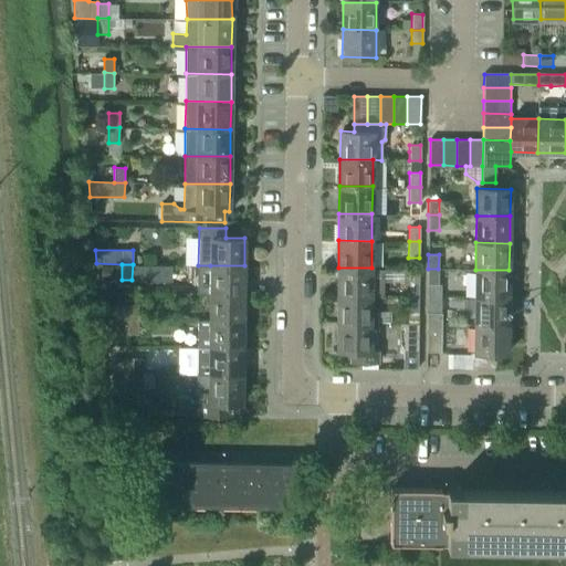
[(101,265),(101,279),(111,279),(111,265),(101,265)]
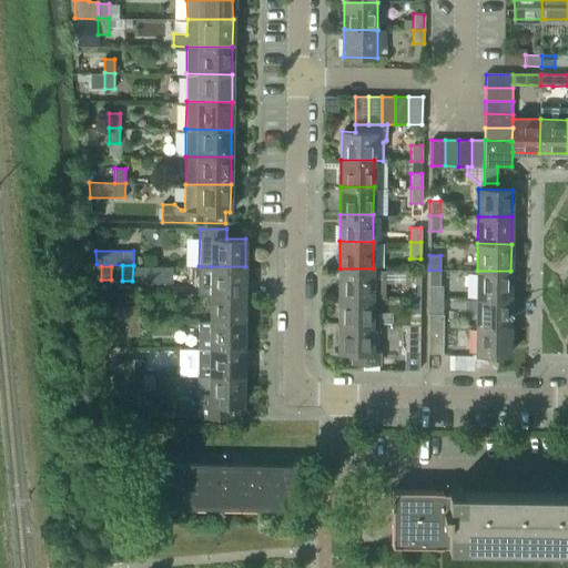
[(245,295),(245,266),(211,266),(211,284),(199,284),(199,294),(211,294),(245,295)]
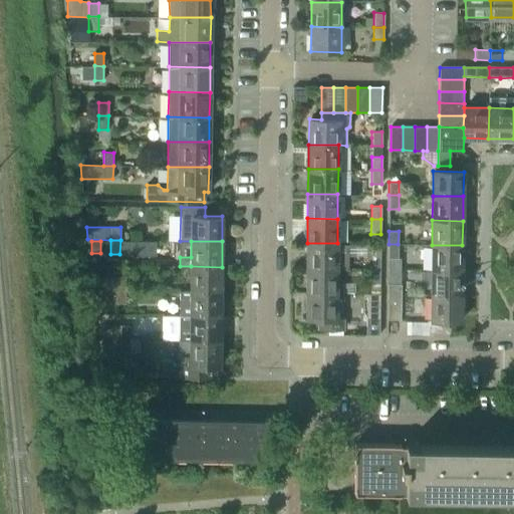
[(337,245),(337,243),(307,243),(306,267),(336,268),(336,269),(348,269),(348,245),(337,245)]
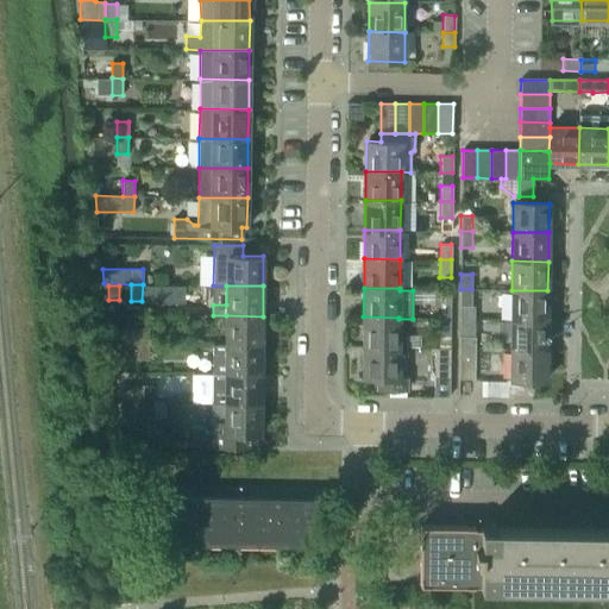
[(471,306),(471,289),(460,289),(459,306),(471,306)]
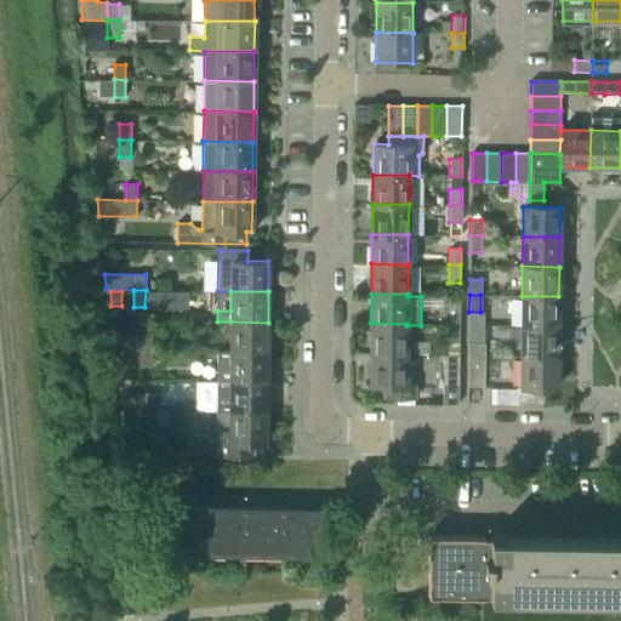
[(558,326),(558,296),(522,296),(522,326),(558,326)]
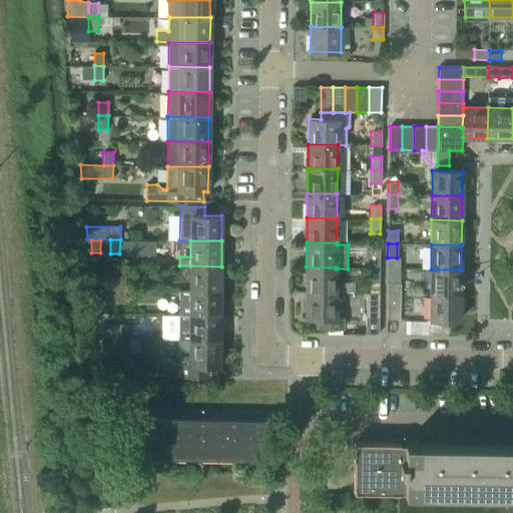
[(370,268),(380,268),(380,255),(370,255),(370,268)]
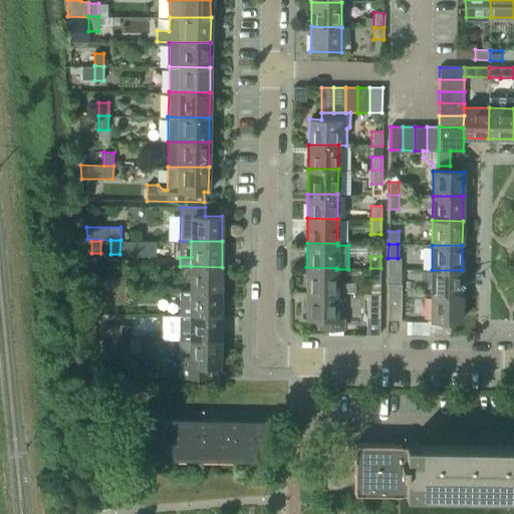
[(221,290),(222,267),(191,266),(190,290),(221,290)]
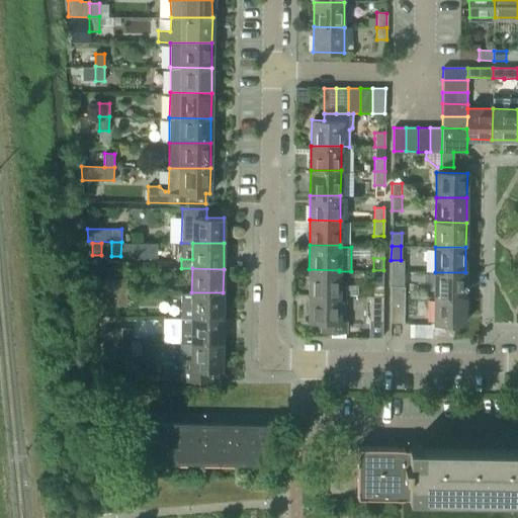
[(339,295),(339,271),(339,270),(309,269),(309,294),(339,295)]
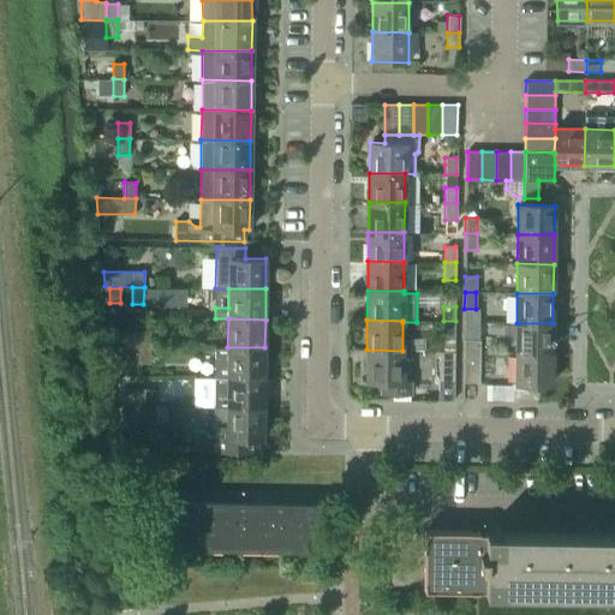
[(454,339),(455,321),(443,321),(442,339),(454,339)]
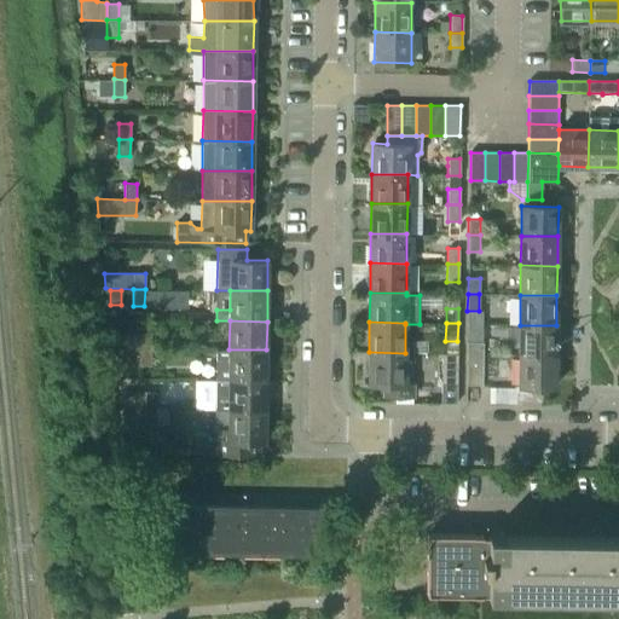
[(555,356),(556,325),(520,325),(519,354),(555,356)]
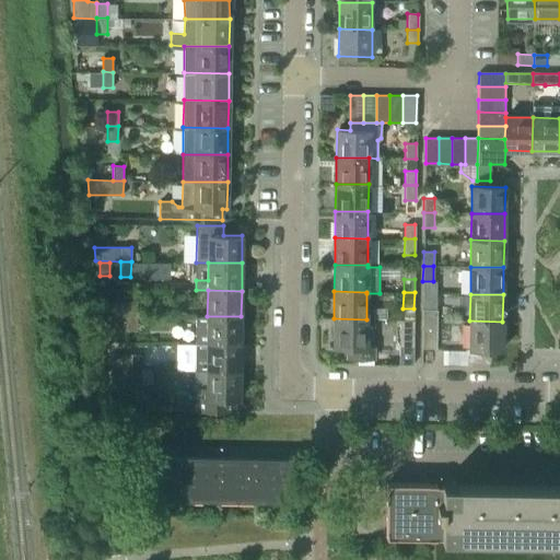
[(126,315),(136,315),(137,301),(126,301),(126,315)]
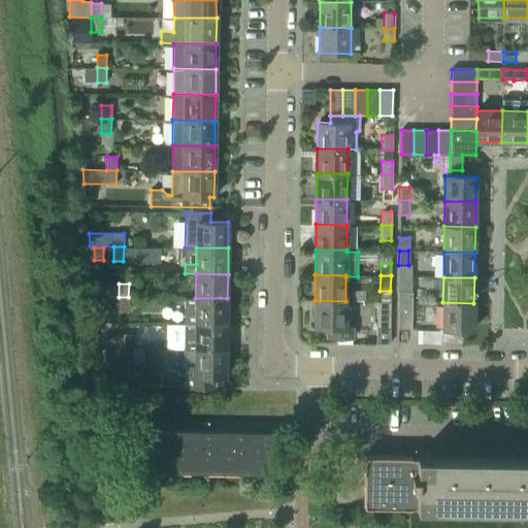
[(399,301),(411,301),(411,291),(399,291),(399,301)]
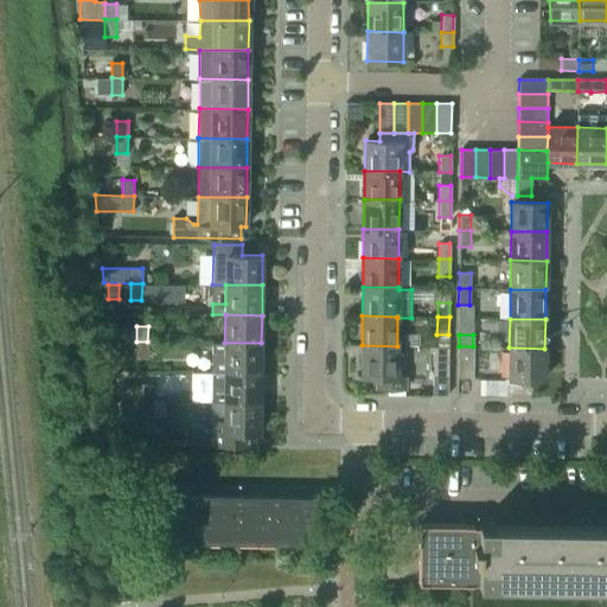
[(147,358),(147,342),(136,342),(136,358),(147,358)]
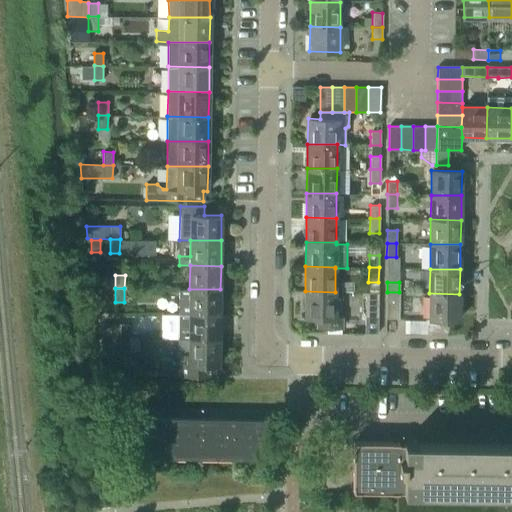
[(220,289),(189,289),(179,289),(178,314),(220,314),(220,289)]
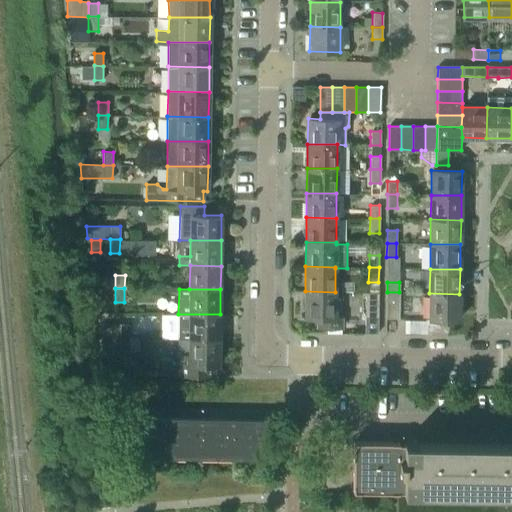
[(305,291),(305,316),(317,316),(317,326),(342,326),(342,315),(335,315),(335,302),(341,302),(341,293),(335,293),(335,292),(305,291)]
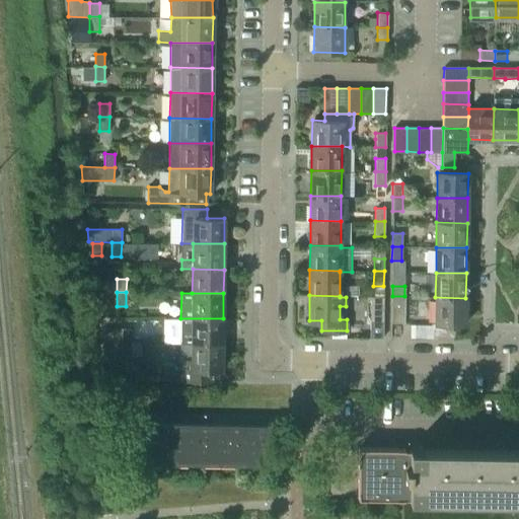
[(404,322),(404,296),(392,296),(392,322),(404,322)]
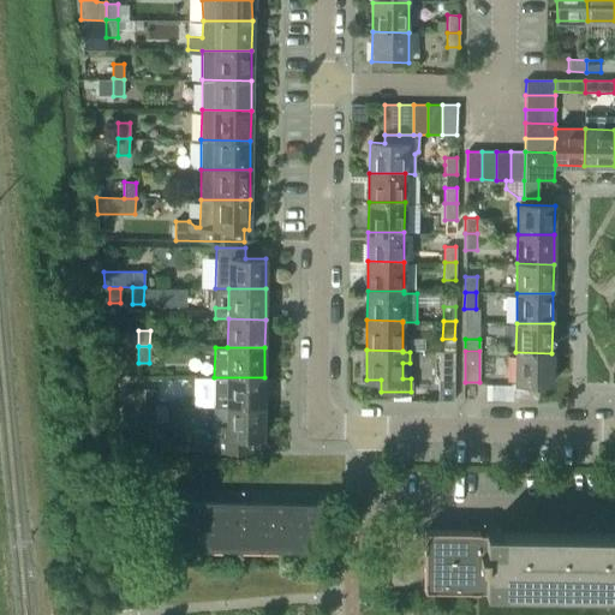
[(454,352),(440,352),(439,381),(439,400),(454,400),(454,381),(454,352)]
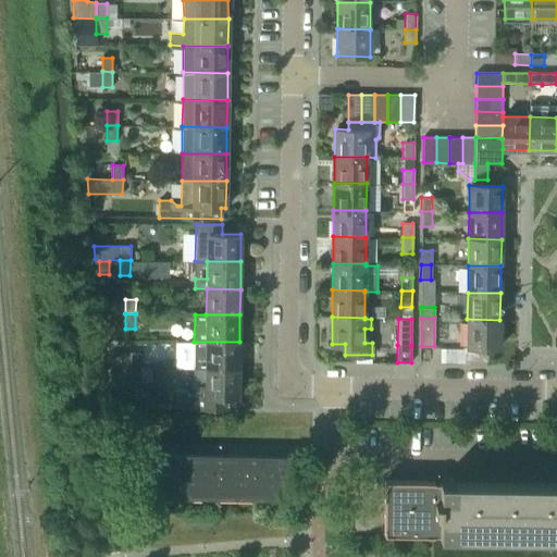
[(499,346),(499,320),(467,319),(467,346),(499,346)]
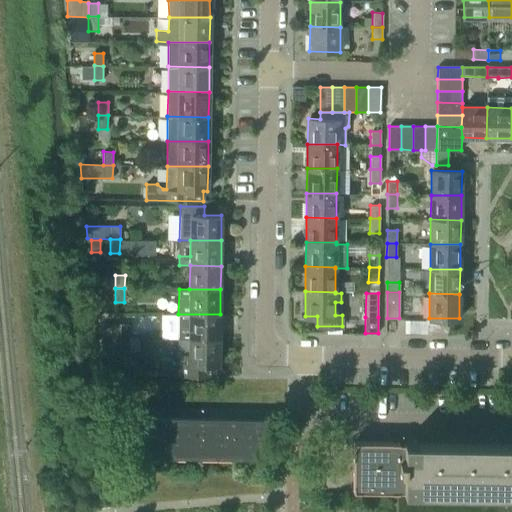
[(220,339),(220,314),(178,314),(178,339),(220,339)]
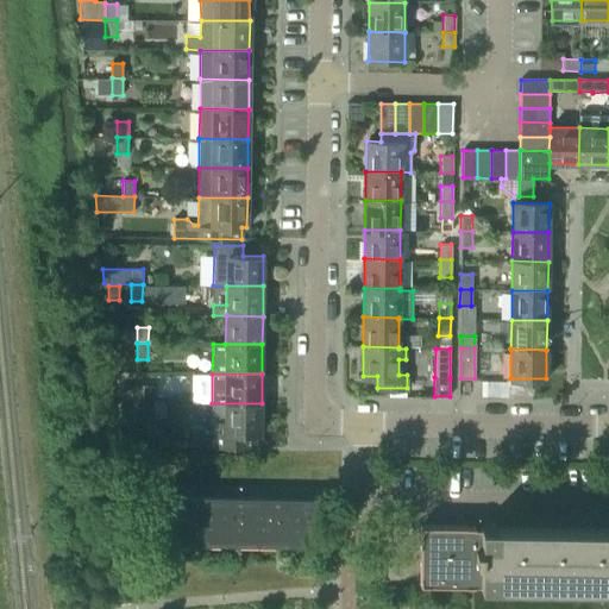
[(507,381),(507,397),(532,397),(532,382),(507,381)]
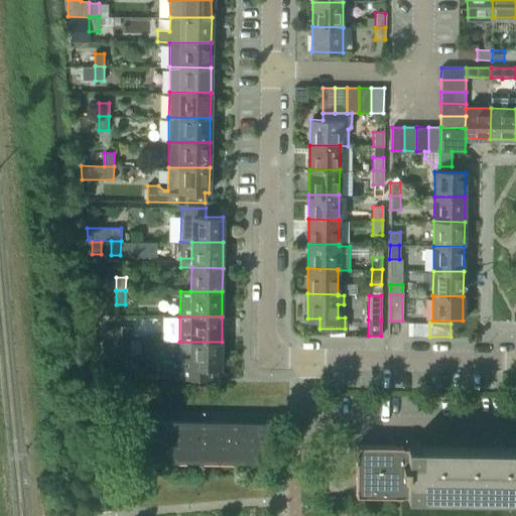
[(101,327),(100,341),(121,341),(121,327),(101,327)]
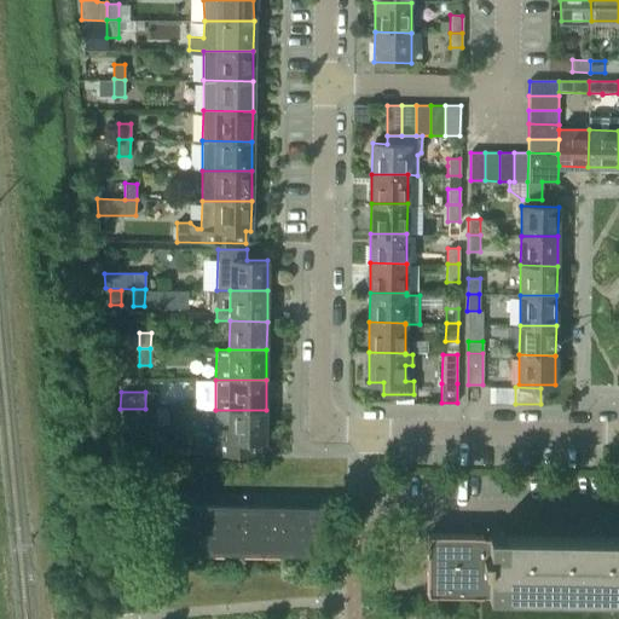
[(145,409),(156,409),(157,393),(145,392),(145,409)]
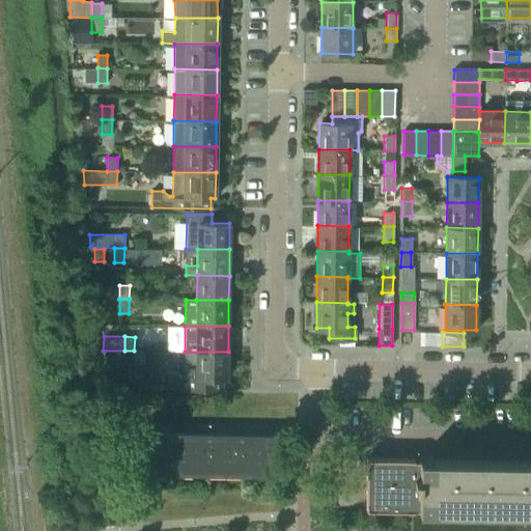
[(103,351),(103,364),(123,364),(124,351),(103,351)]
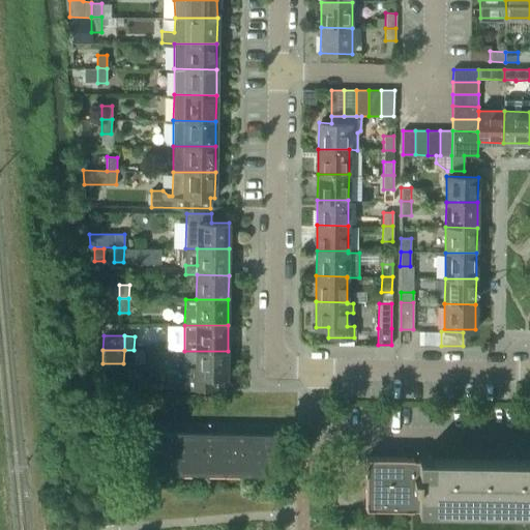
[(134,364),(134,350),(124,350),(123,363),(134,364)]
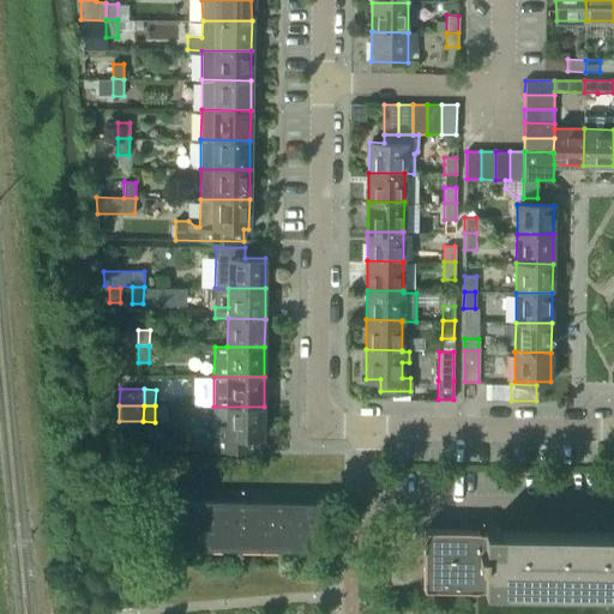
[(263,437),(264,407),(214,407),(214,433),(209,433),(204,428),(192,428),(187,433),(187,447),(258,449),(258,437),(263,437)]
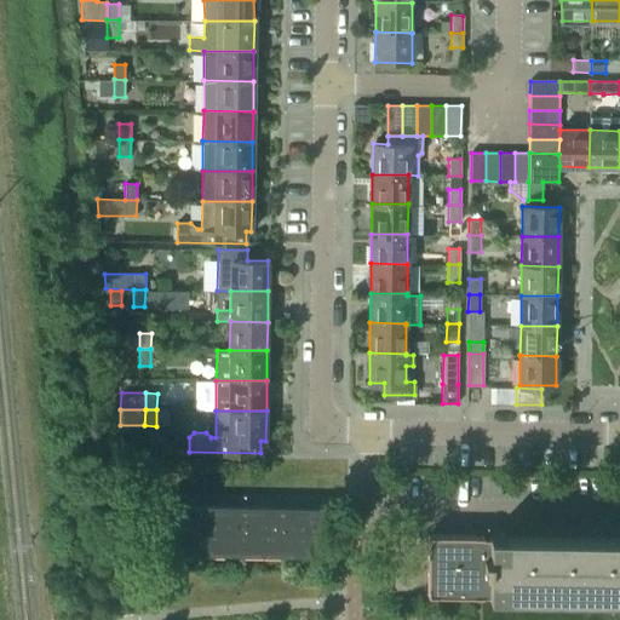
[(320,527),(334,528),(334,506),(319,506),(319,512),(167,510),(167,552),(320,555),(320,527)]
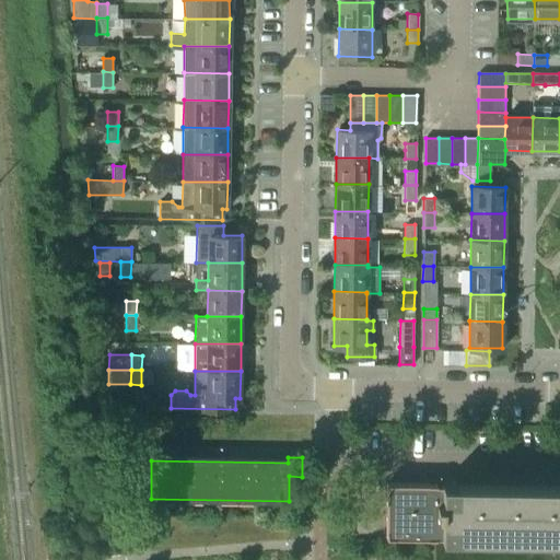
[(442,535),(443,486),(436,486),(436,482),(387,482),(387,510),(386,537),(436,538),(436,535),(442,535)]
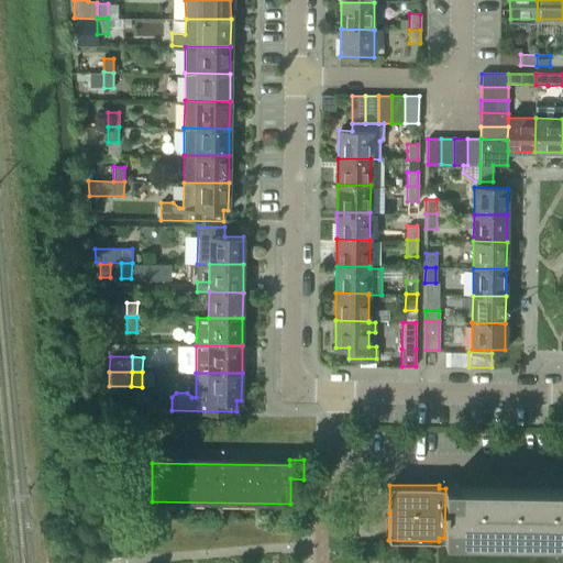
[(445,488),(444,538),(444,541),(562,542),(562,486),(445,485),(445,488)]
